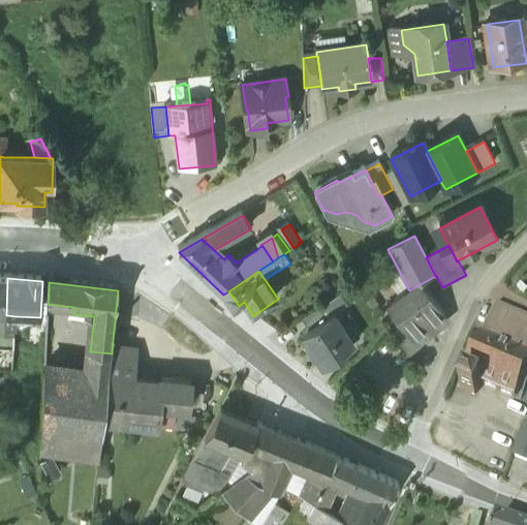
[(424,287),(408,299),(404,294),(386,307),(404,330),(416,346),(419,345),(434,334),(430,328),(445,316),(424,287)]
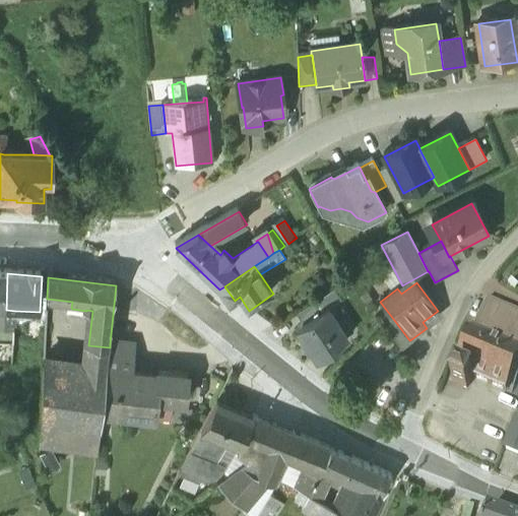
[(317,304),(297,317),(304,328),(324,315),(317,304)]
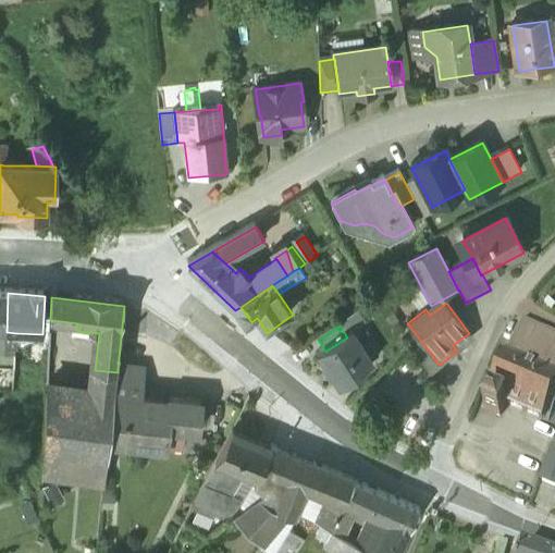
[(375,359),(385,352),(365,327),(355,335),(375,359)]
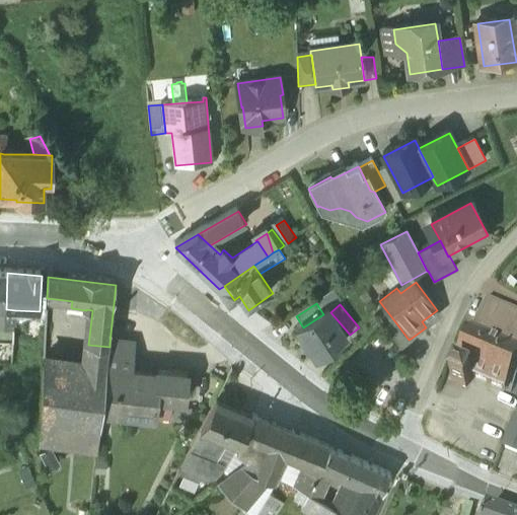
[(516,317),(488,305),(474,334),(516,352),(516,317)]
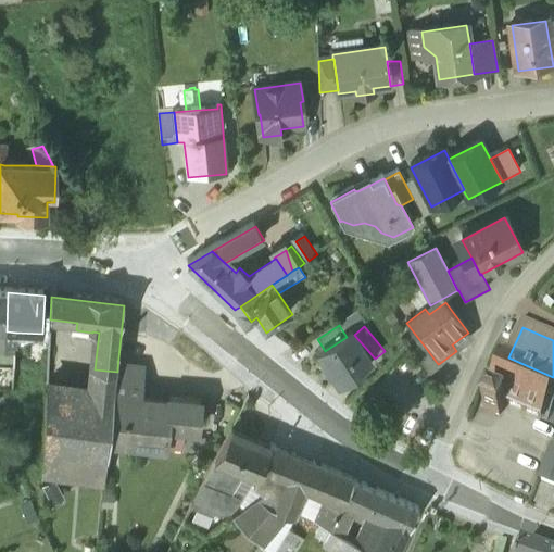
[(16,333),(7,331),(4,351),(15,351),(16,333)]
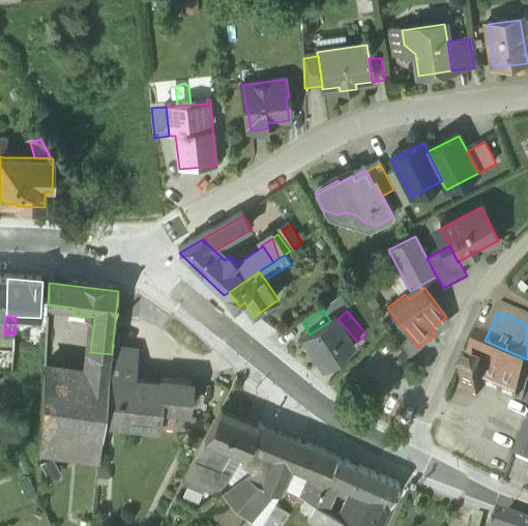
[(310,334),(303,338),(316,356),(320,353),(329,367),(346,356),(344,353),(354,347),(335,317),(330,321),(310,334)]
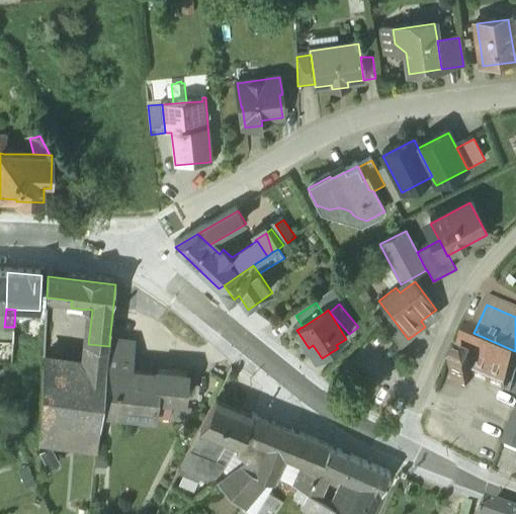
[(396,323),(385,330),(401,351),(413,342),(410,338),(408,339),(396,323)]
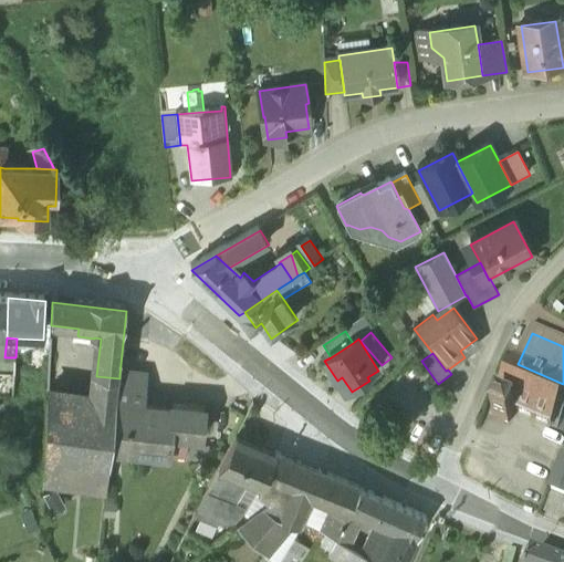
[(4,357),(0,356),(0,375),(14,376),(16,357),(4,357)]
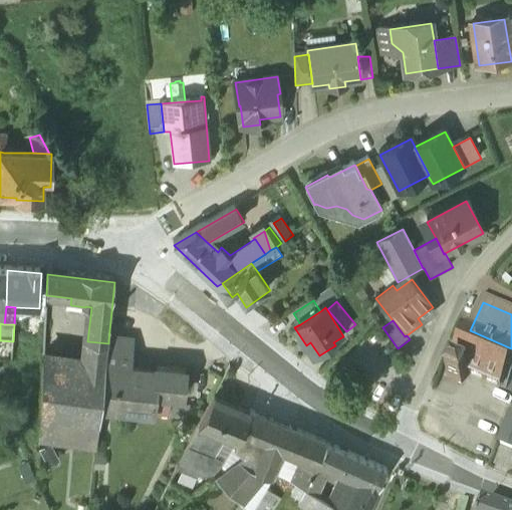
[(511,348),(470,330),(469,329),(451,369),(453,370),(467,376),(502,392),(511,368),(511,348)]
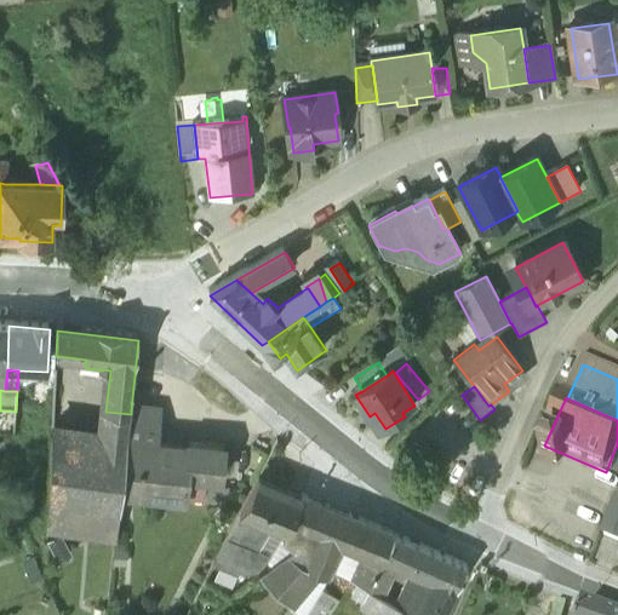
[(16,412),(0,411),(0,440),(15,441),(16,412)]
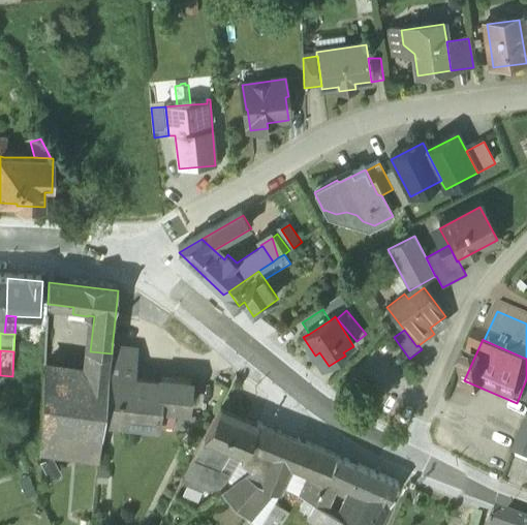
[(135,353),(112,350),(112,353),(109,379),(132,381),(135,353)]
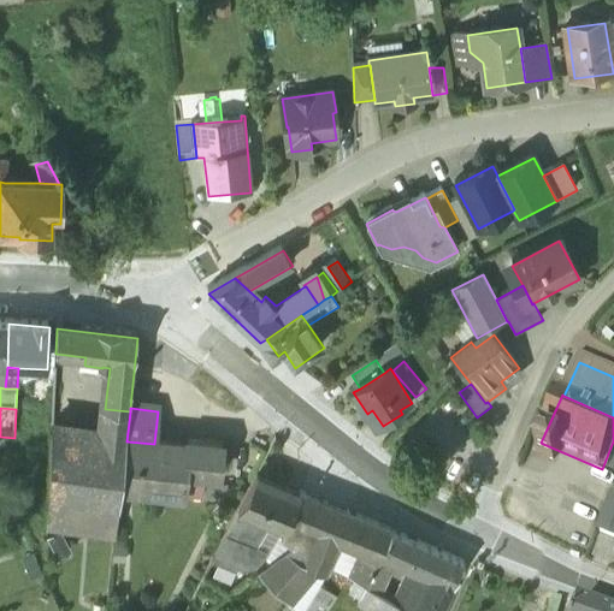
[(130,411),(105,409),(102,435),(52,431),(47,528),(116,538),(120,492),(127,442),(130,411)]
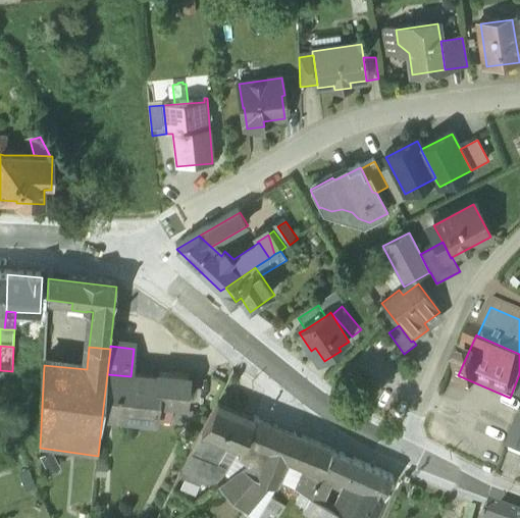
[(131,376),(107,374),(103,409),(134,413),(133,420),(156,423),(158,405),(186,408),(189,380),(158,376),(158,379),(131,376)]
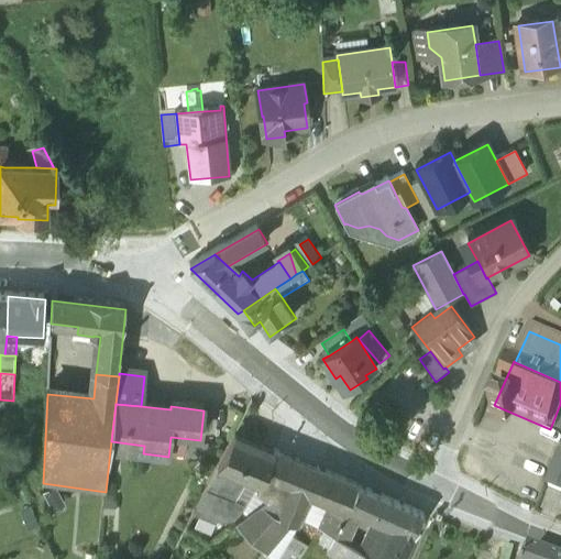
[(512,413),(496,406),(491,418),(506,425),(512,413)]
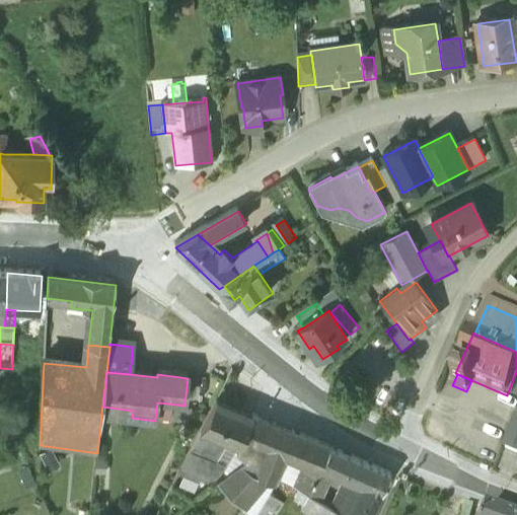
[(253,419),(216,403),(191,454),(217,465),(228,444),(230,445),(229,445),(239,449),(240,449),(253,419)]
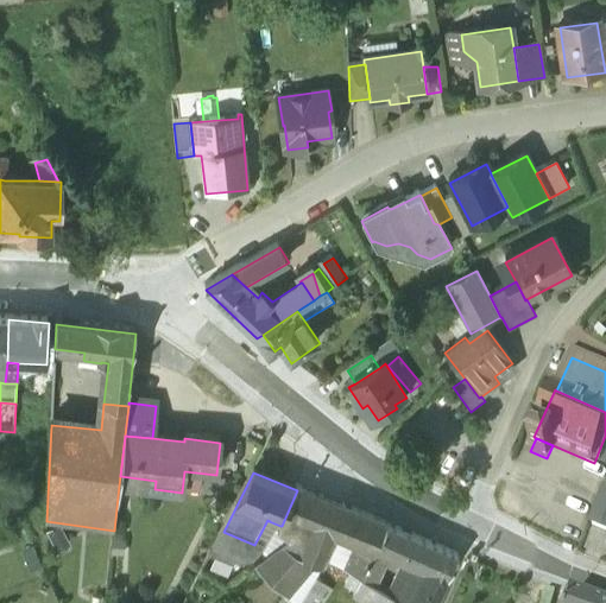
[(120,476),(119,486),(155,489),(156,481),(120,476)]
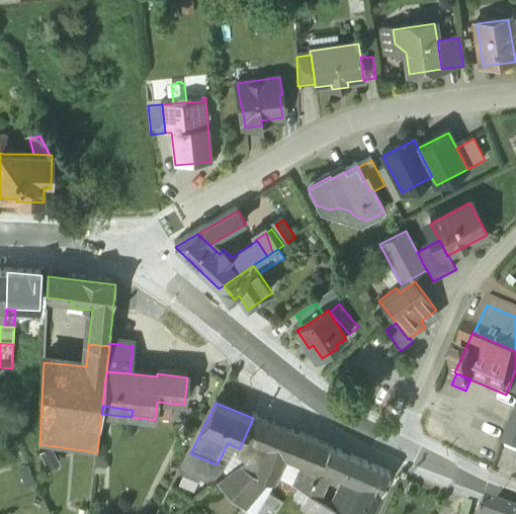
[(329,450),(253,418),(240,448),(239,448),(236,455),(246,460),(241,465),(264,480),(265,478),(278,472),(285,456),(306,465),(320,473),(322,468),(329,450)]
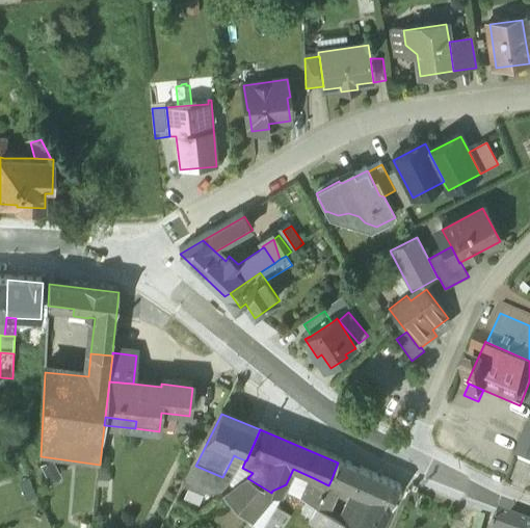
[(529,431),(528,431),(514,465),(529,471),(529,431)]
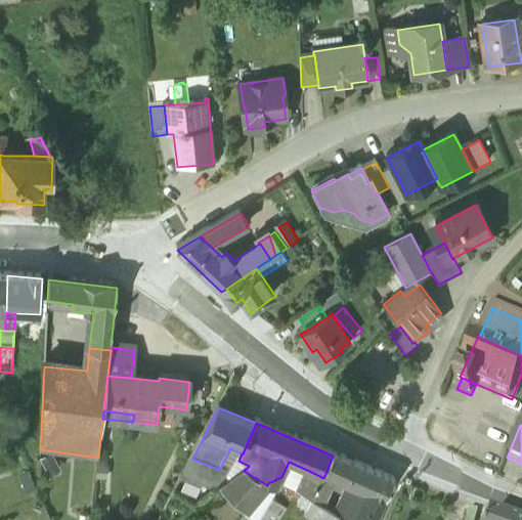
[(2,448),(0,448),(0,480),(10,477),(2,448)]
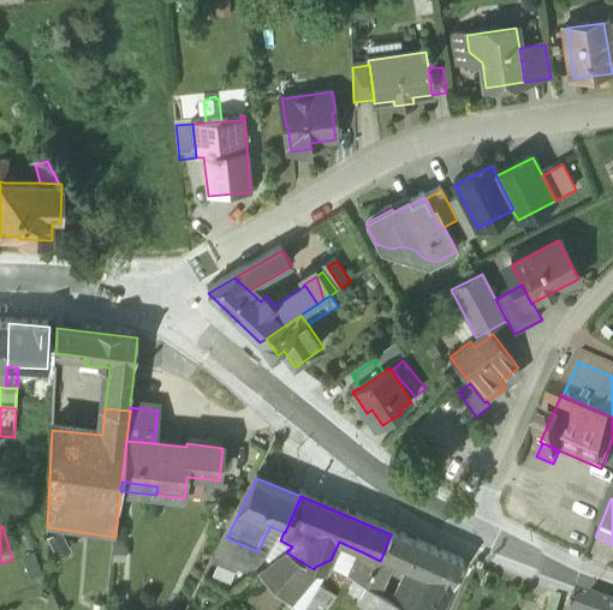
[(406,540),(391,534),(382,556),(397,563),(406,540)]
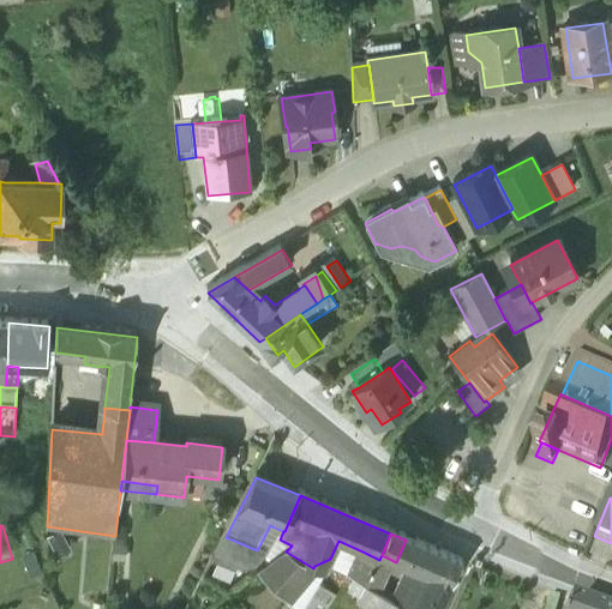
[(226,537),(213,561),(243,571),(256,567),(264,554),(257,550),(226,537)]
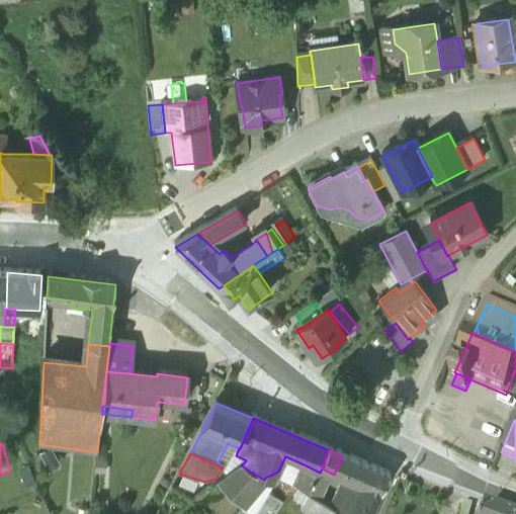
[(372,513),(391,476),(342,455),(334,475),(344,479),(331,510),(337,513),(372,513)]
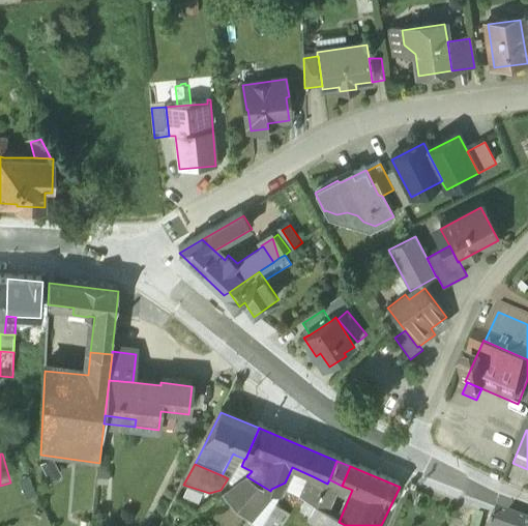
[(270,491),(250,521),(255,525),(262,525),(284,491),(301,500),(313,476),(292,467),(285,483),(271,489),(270,491)]
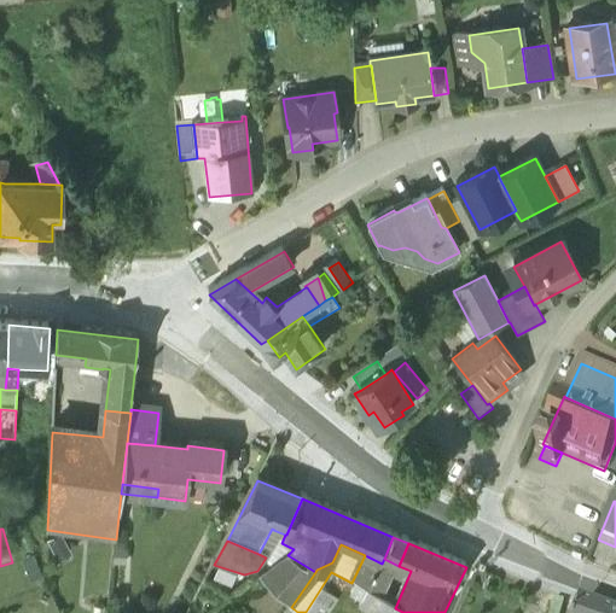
[(288,555),(259,577),(291,607),(315,572),(288,555)]
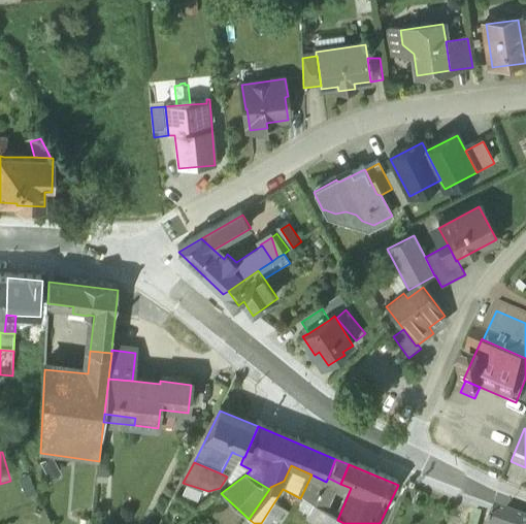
[(326,482),(311,475),(300,498),(306,501),(315,505),(326,482)]
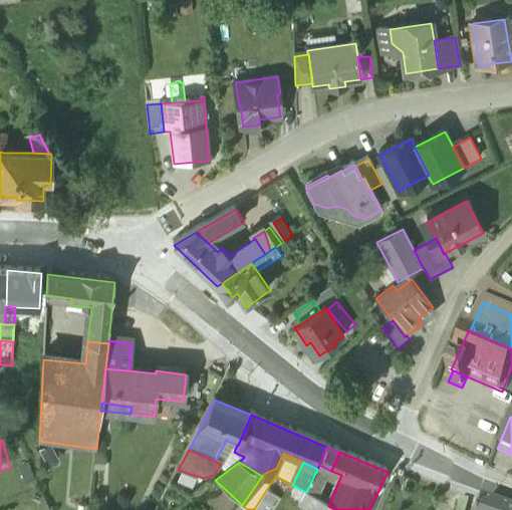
[(334,509),(328,506),(319,500),(331,471),(319,465),(317,469),(306,492),(302,502),(299,507),(303,509),(334,509)]
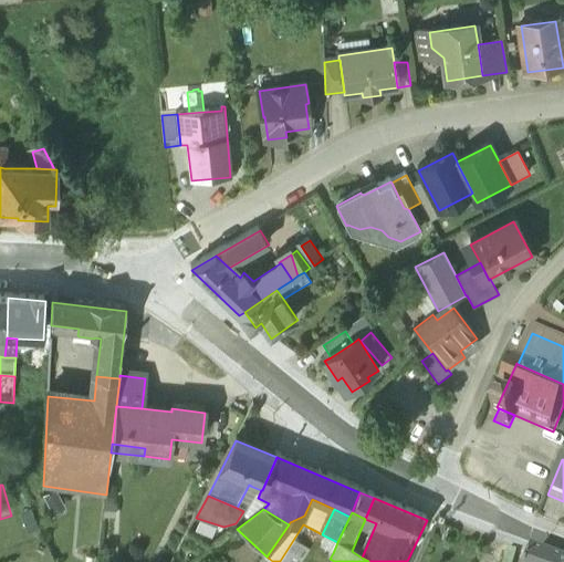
[(365,519),(352,551),(362,558),(376,523),(365,519)]
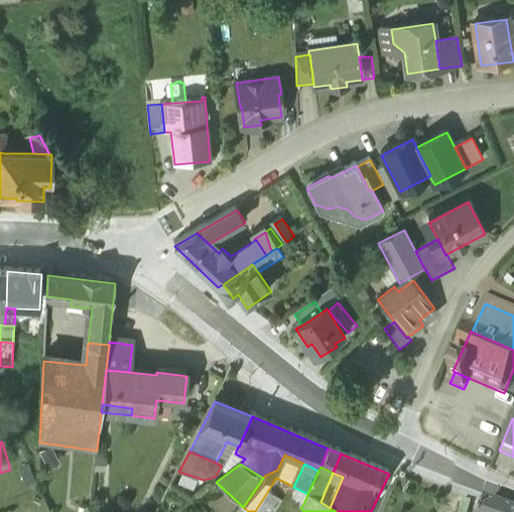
[(307,494),(299,490),(293,500),(303,504),(307,494)]
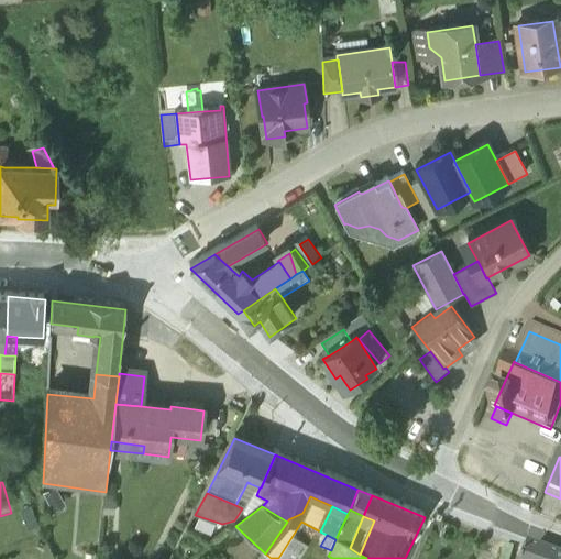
[(529,558),(530,556),(513,549),(509,558),(529,558)]
